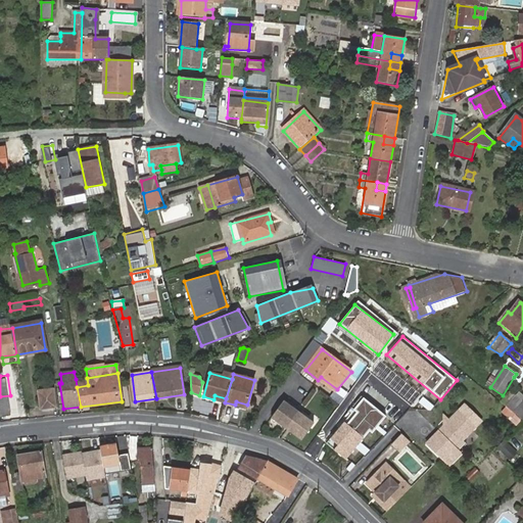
[(335,393),(337,389),(321,377),(318,380),(335,393)]
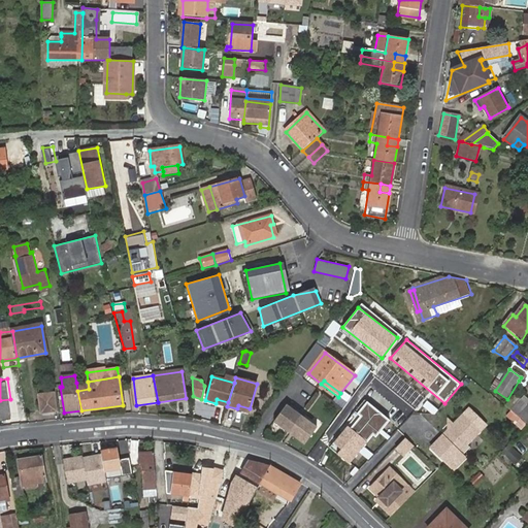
[(88,382),(76,383),(77,391),(89,389),(88,382)]
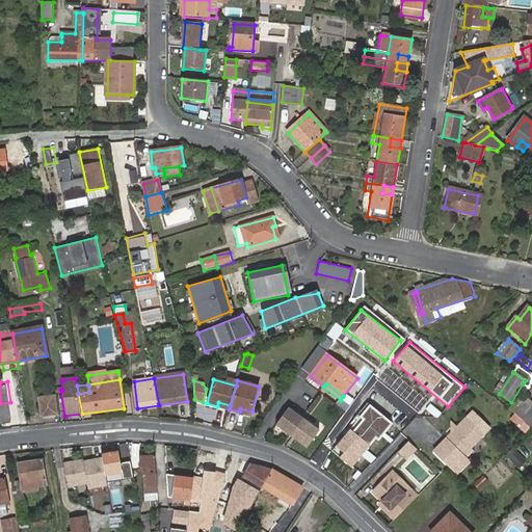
[(60,390),(55,391),(60,416),(64,416),(60,390)]
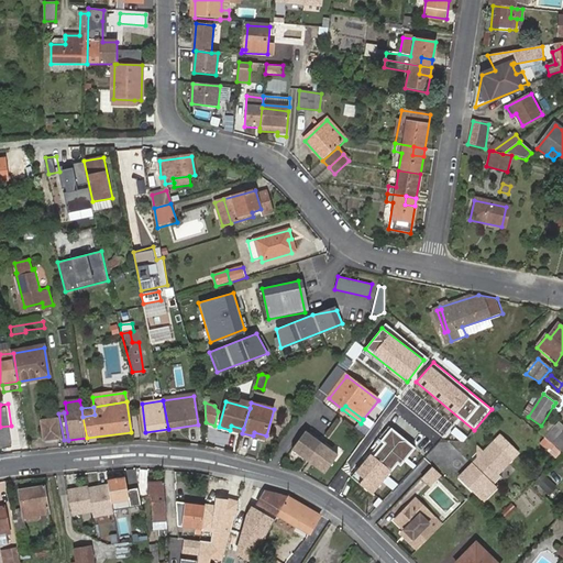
[(57,421),(42,423),(44,441),(61,439),(57,421)]
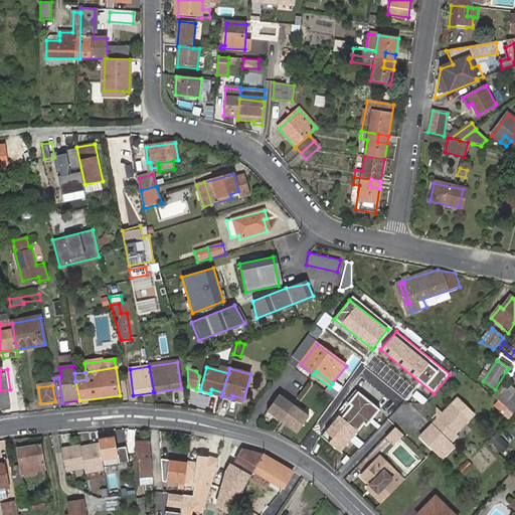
[(491,396),(513,414),(514,411),(514,398),(501,386),(491,396)]
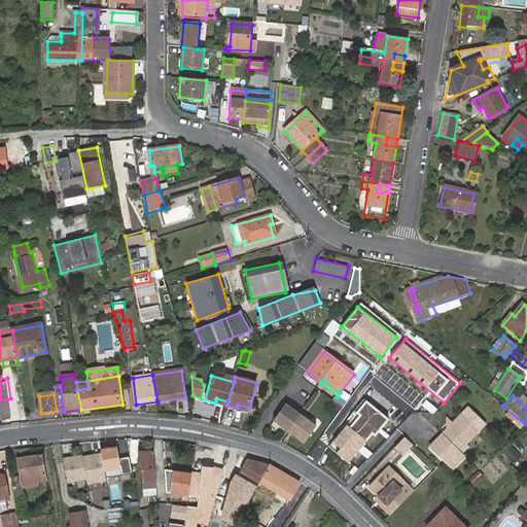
[(12,419),(10,398),(0,399),(0,403),(2,421),(12,419)]
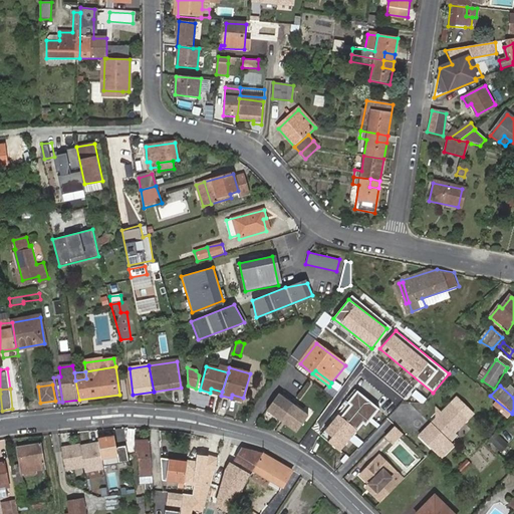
[(355,391),(320,435),(340,451),(375,407),(355,391)]
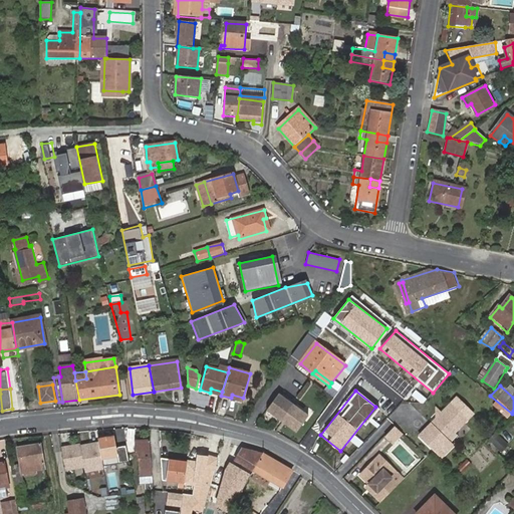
[(308,416),(279,394),(266,411),(296,433),(308,416)]
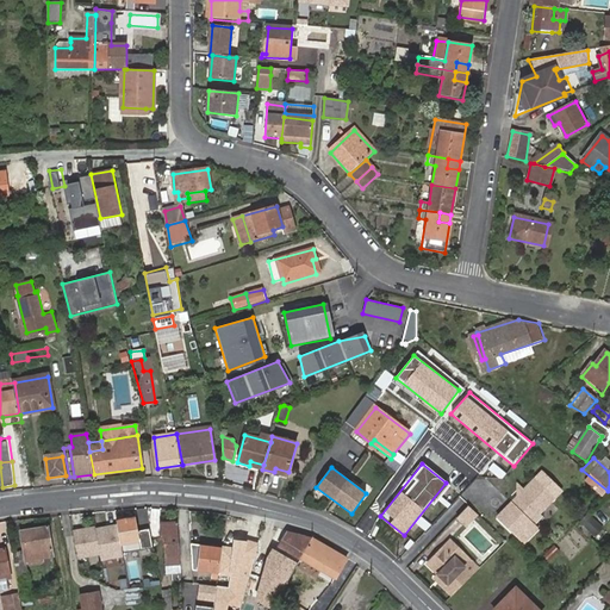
[(555,495),(534,477),(499,517),(528,542),(541,527),(534,521),(555,495)]
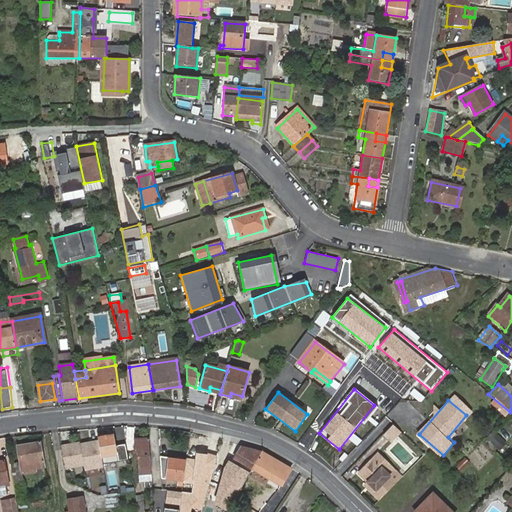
[(393,425),(384,435),(392,442),(401,432),(393,425)]
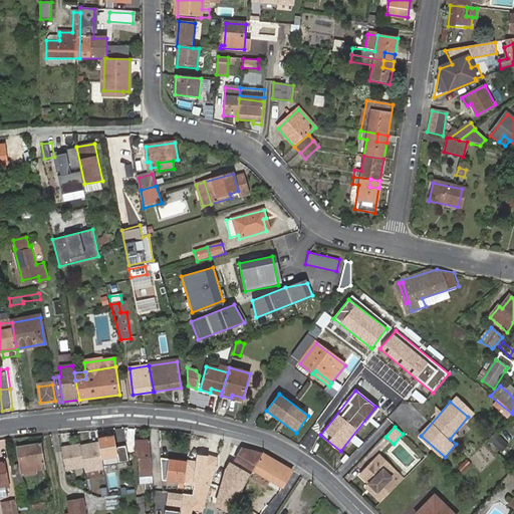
[(498,431),(491,438),(502,450),(509,443),(498,431)]
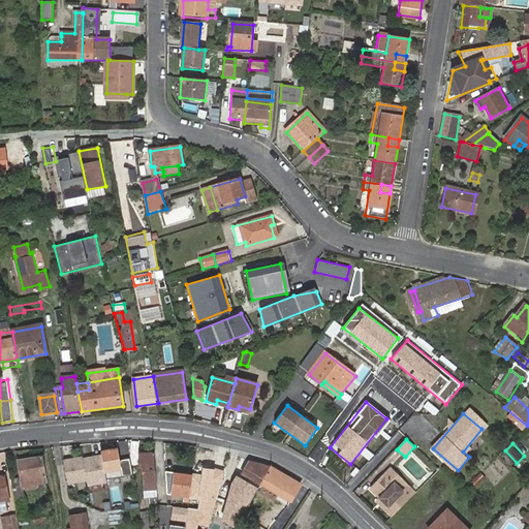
[(118,449),(101,453),(101,456),(106,479),(123,476),(118,449)]
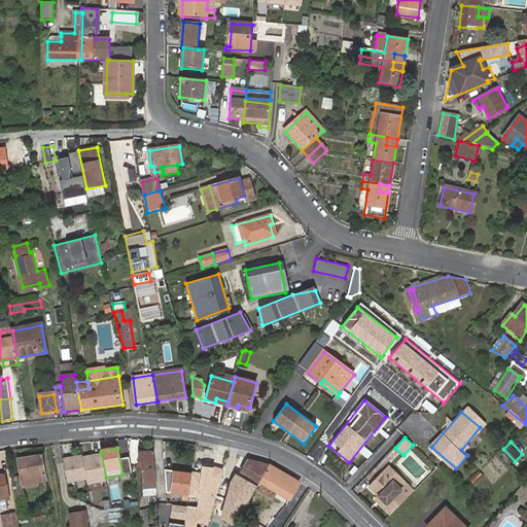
[(154,487),(162,486),(162,473),(153,473),(153,451),(137,452),(138,465),(140,465),(142,489),(154,489),(154,487)]
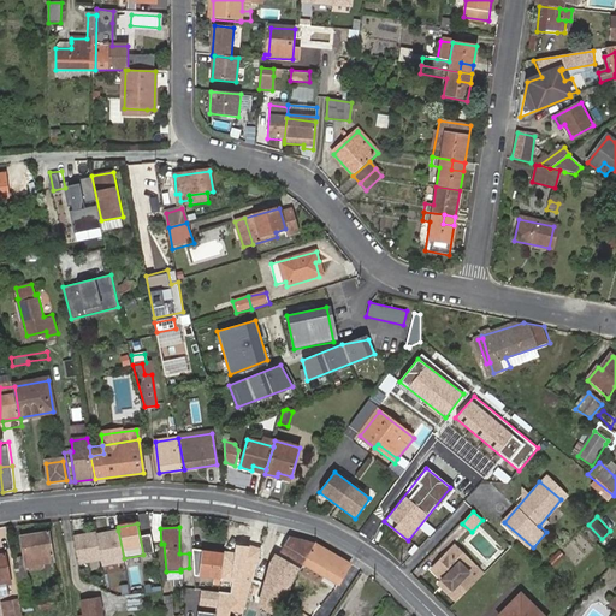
[(118,531),(96,534),(101,558),(102,566),(124,561),(124,558),(118,531)]
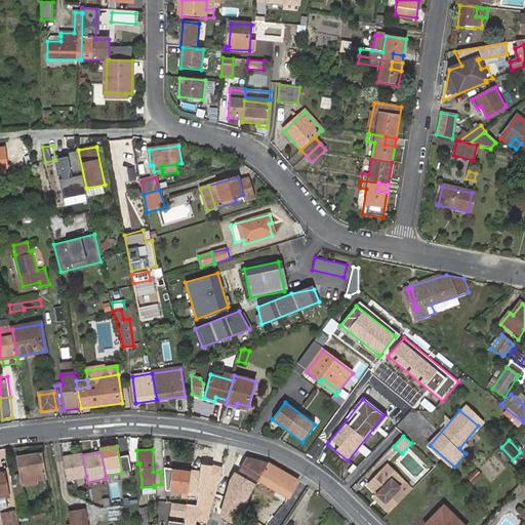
[(82,453),(63,457),(67,480),(86,476),(82,455),(82,453)]
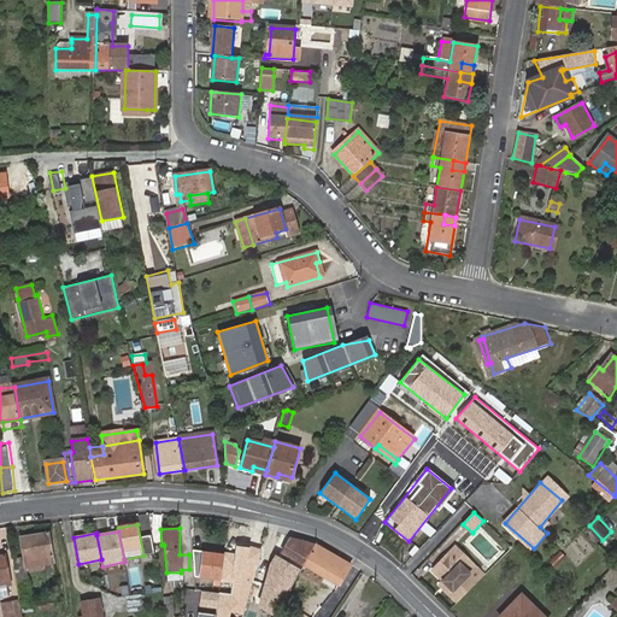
[(53,563),(47,534),(21,538),(24,558),(27,573),(42,570),(42,565),(53,563)]
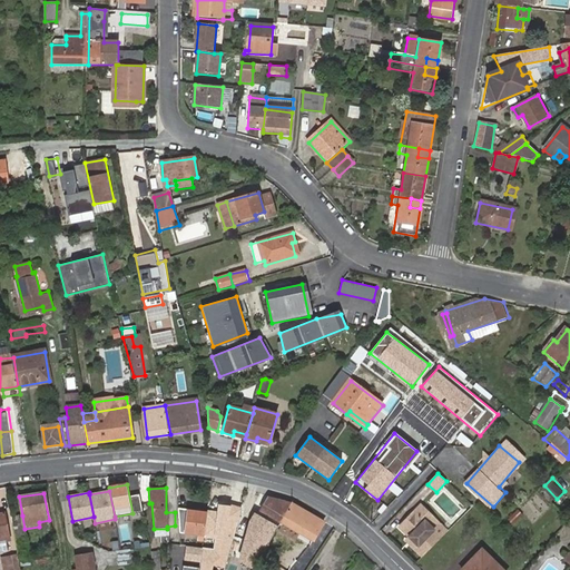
[(265,497),(257,510),(281,523),(291,504),(265,497)]
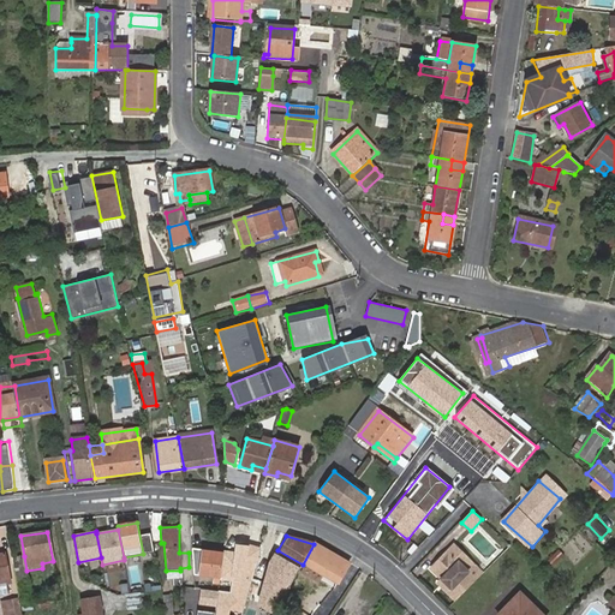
[(233,551),(224,550),(220,579),(232,580),(232,592),(219,591),(215,613),(215,614),(240,614),(260,548),(234,543),(233,551)]
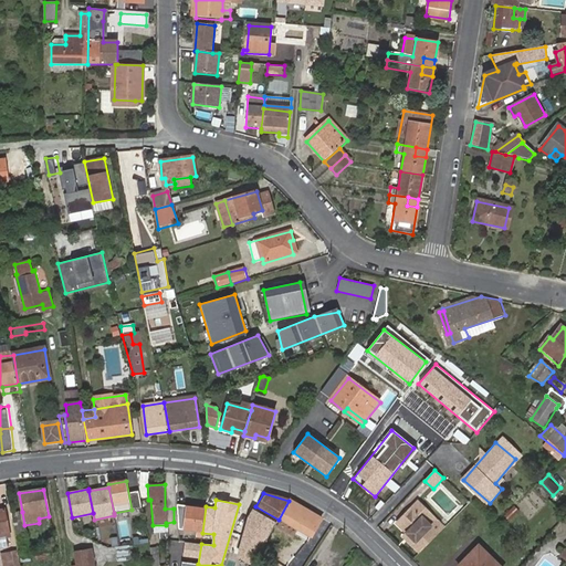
[(279,520),(275,525),(307,543),(322,520),(290,501),(289,501),(279,520)]
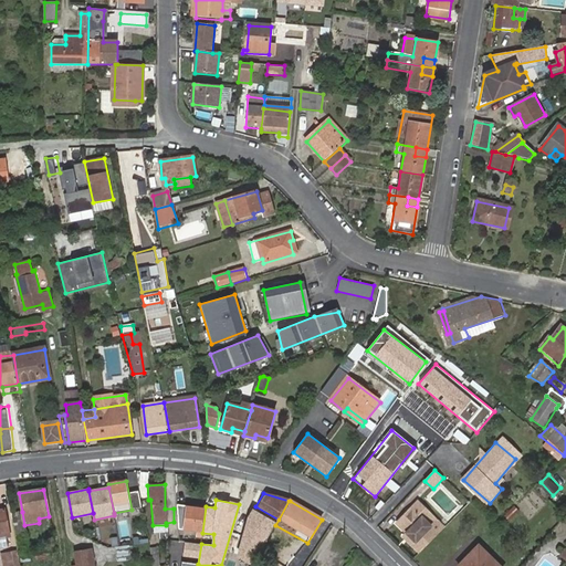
[(419,505),(398,527),(407,535),(415,542),(411,546),(419,553),(443,528),(419,505)]
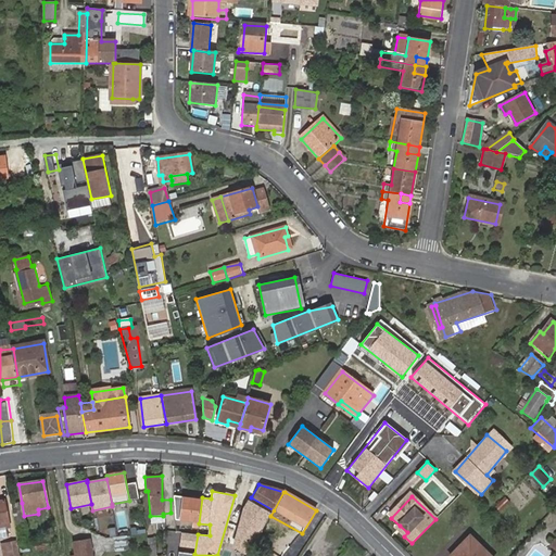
[(501,515),(510,505),(505,498),(495,509),(501,515)]
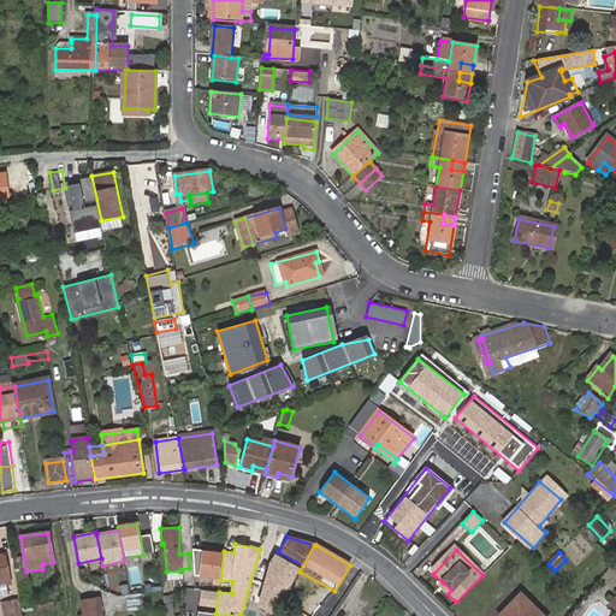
[(202,554),(199,576),(220,580),(223,560),(224,556),(213,555),(202,554)]
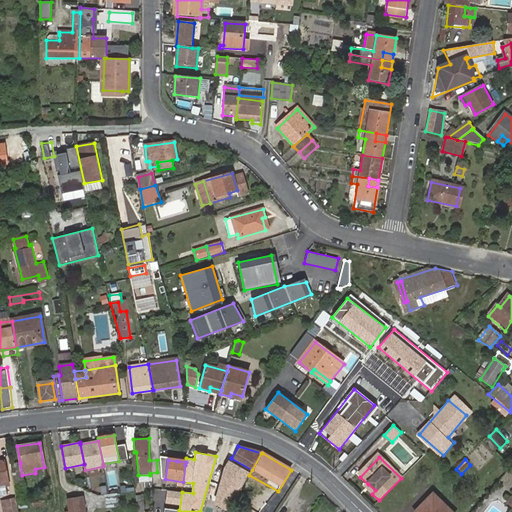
[(0,496),(6,496),(5,486),(9,485),(4,461),(0,461),(0,496)]
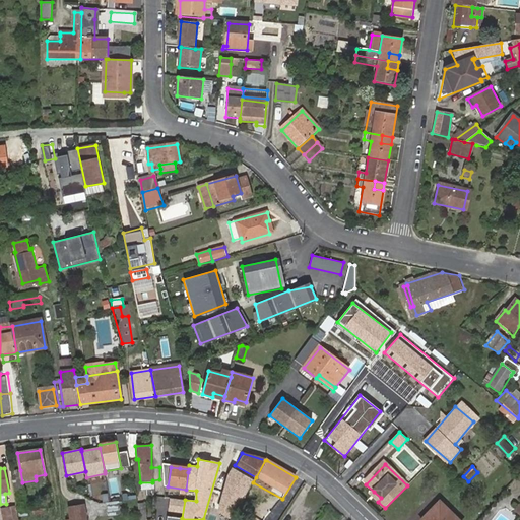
[(252,478),(232,468),(228,475),(218,512),(228,519),(252,478)]
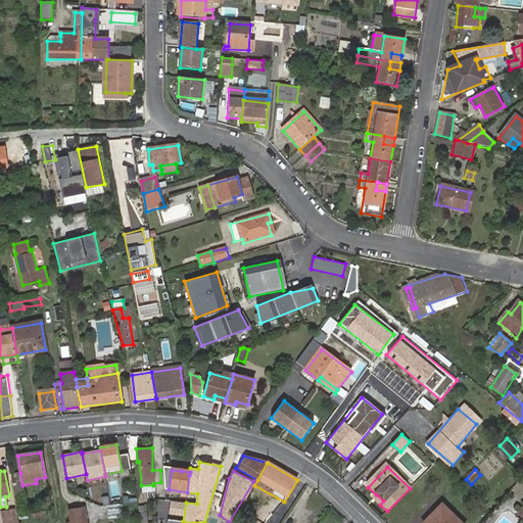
[(12,475),(14,487),(22,485),(20,473),(12,475)]
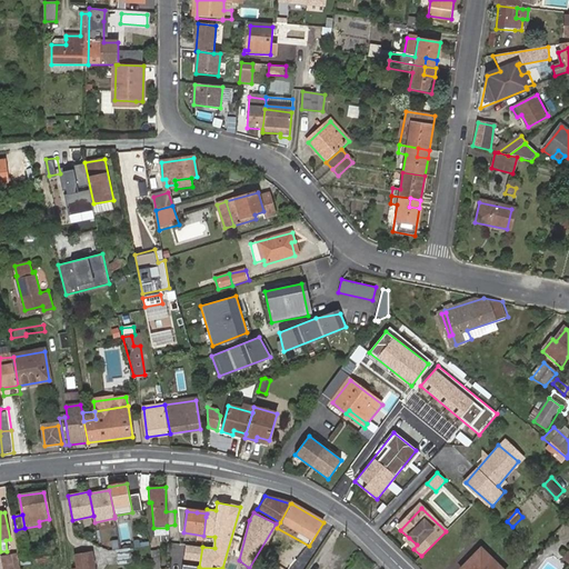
[(16,530),(13,530),(16,538),(26,536),(25,528),(16,530)]
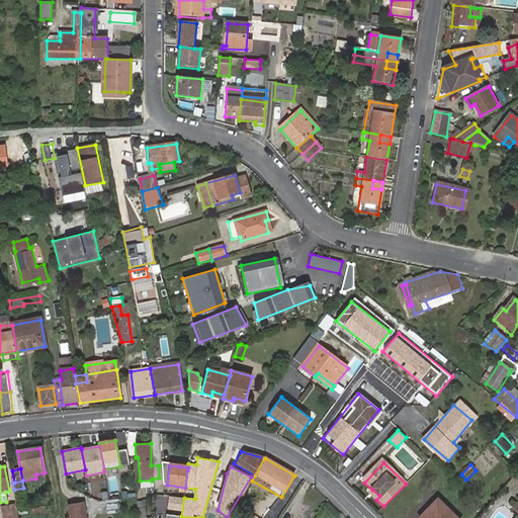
[(17,506),(26,504),(23,488),(14,490),(17,506)]
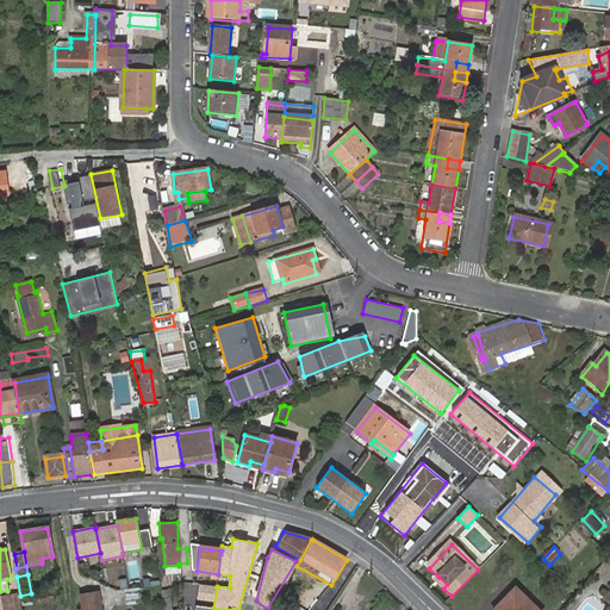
[(447,584),(439,577),(435,580),(443,589),(447,584)]
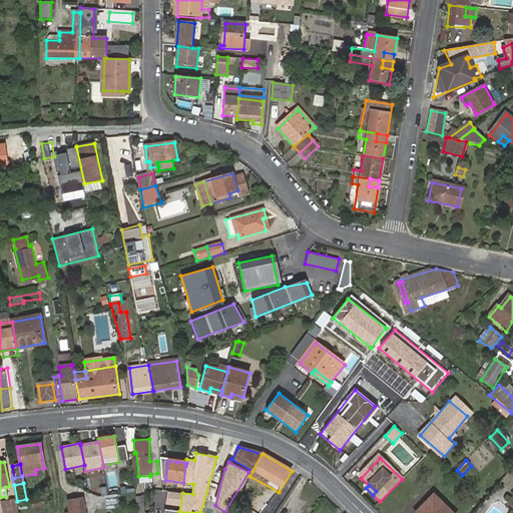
[(118,494),(104,496),(106,511),(119,510),(118,494)]
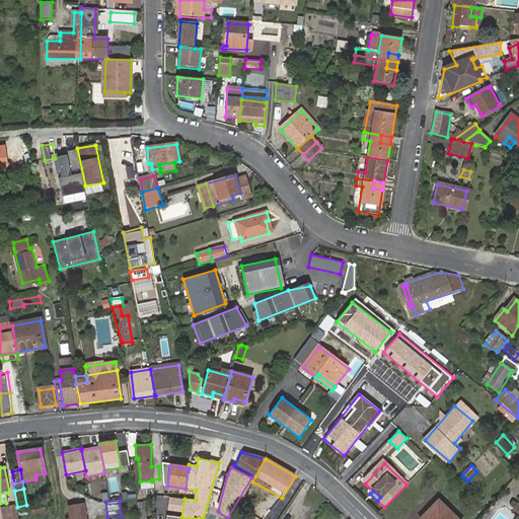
[(458,518),(439,500),(421,518),(458,518)]
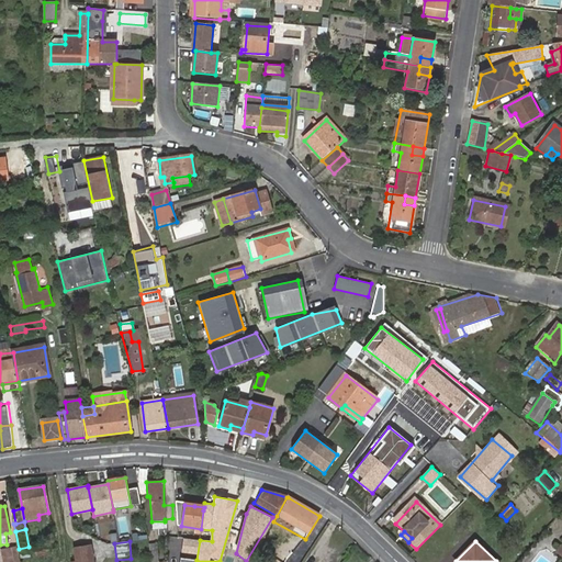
[(148,546),(150,561),(158,561),(155,544),(148,546)]
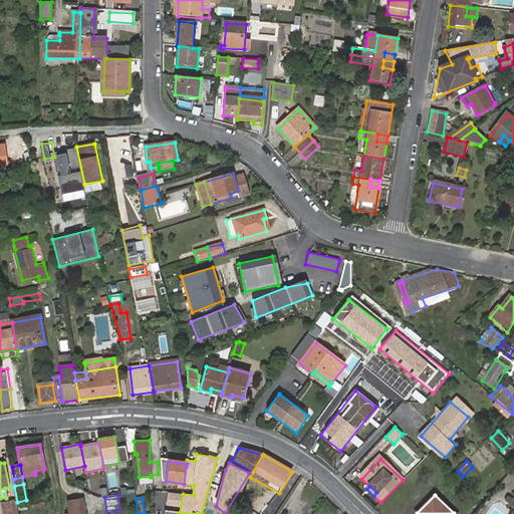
[(81,513),(81,512),(86,511),(83,499),(68,502),(70,513),(65,513),(81,513)]
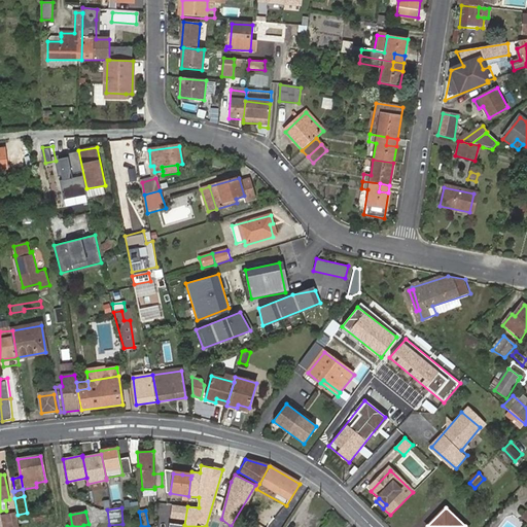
[(18,515),(20,526),(29,524),(27,513),(18,515)]
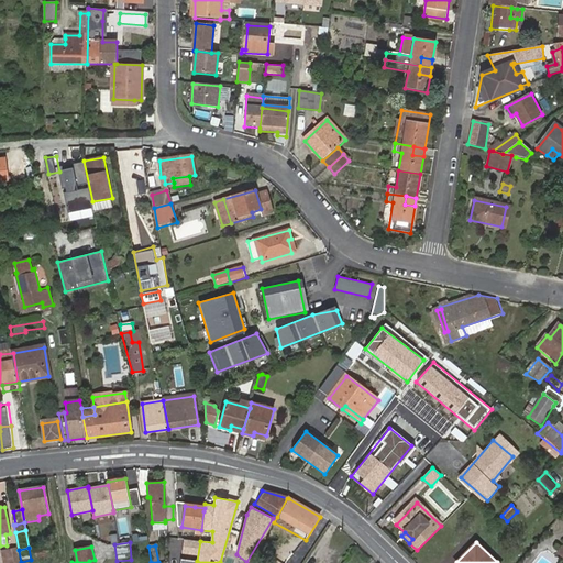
[(19,562),(15,549),(1,552),(2,562),(19,562)]
